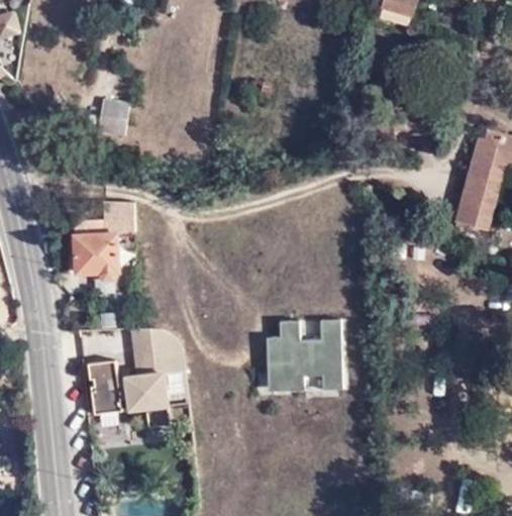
[(384,0),(381,8),(409,17),(414,0),(384,0)]
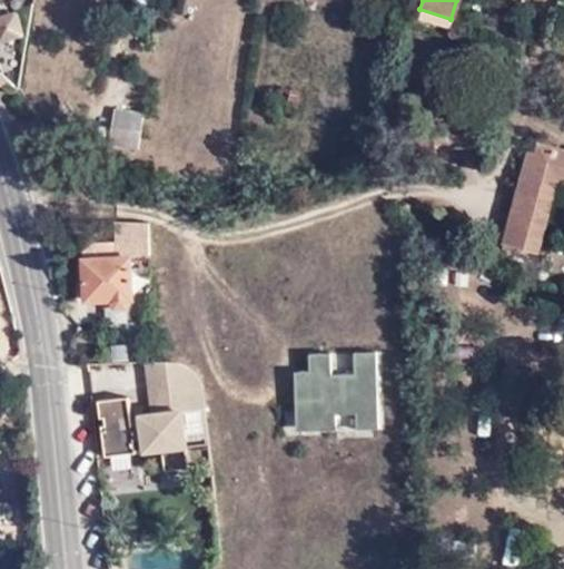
[(446,29),(451,19),(419,9),(417,19),(446,29)]
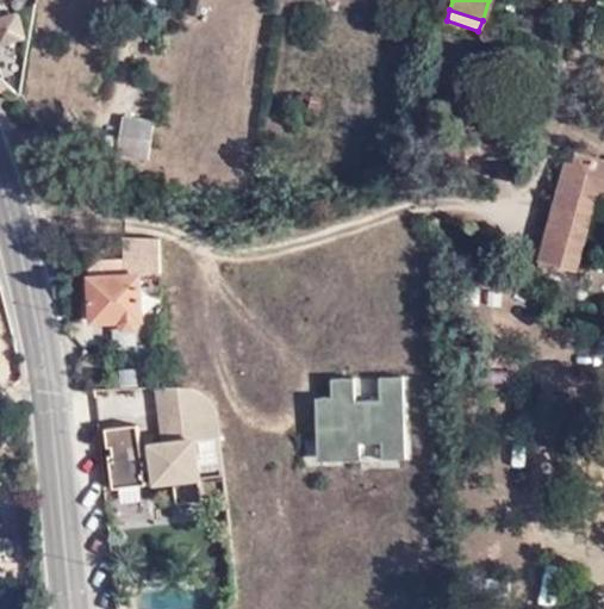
[(120,116),(114,154),(144,159),(151,120),(120,116)]
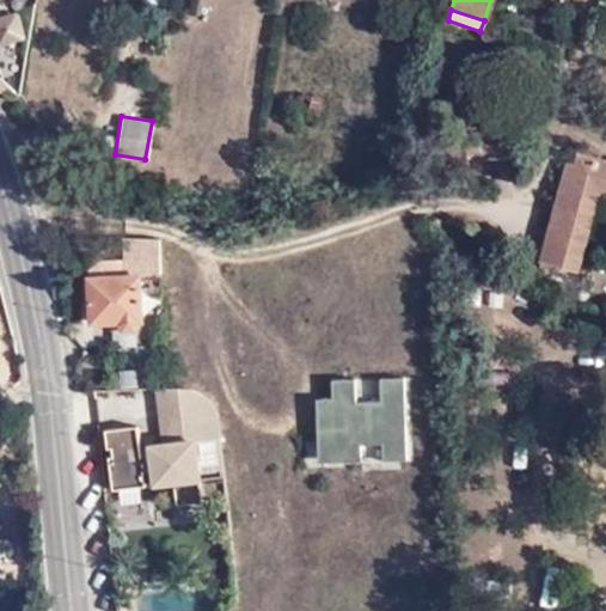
[(605,160),(576,153),(575,163),(567,162),(557,201),(593,209),(598,191),(605,193),(605,160)]
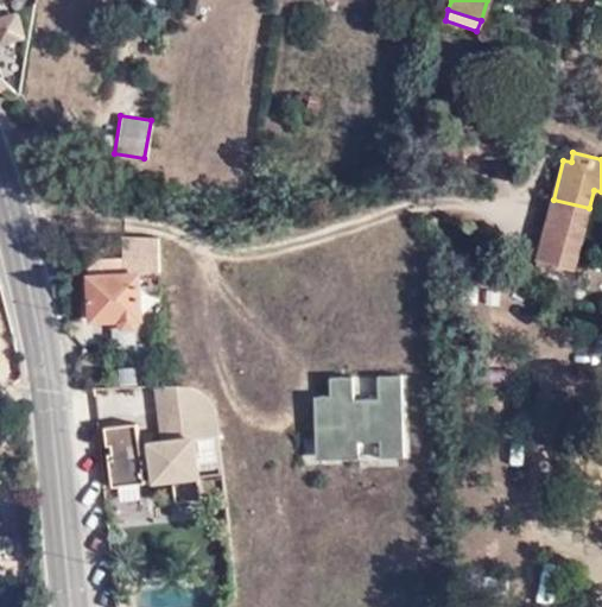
[(574,270),(589,208),(553,200),(563,160),(562,159),(537,259),(574,270)]
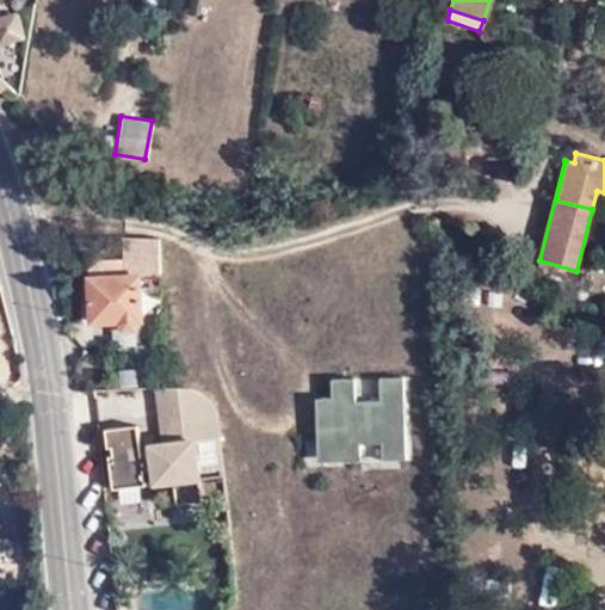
[(134,272),(154,272),(154,234),(117,235),(117,276),(85,276),(86,318),(110,316),(115,324),(128,324),(134,313),(134,272)]
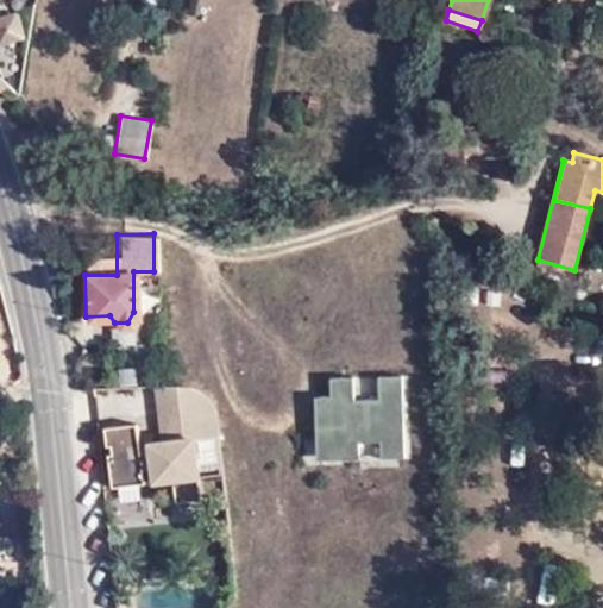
[(111,367),(112,387),(131,386),(130,365),(111,367)]
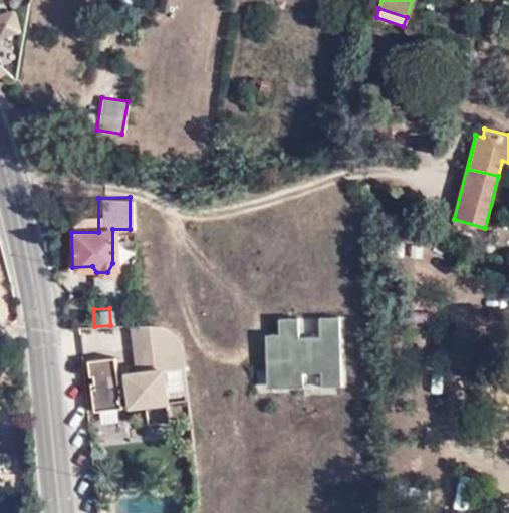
[(338,382),(335,316),(318,317),(319,335),(295,336),(294,317),(277,318),(278,335),(264,336),(266,387),(299,386),(298,371),(320,370),(320,383),(338,382)]
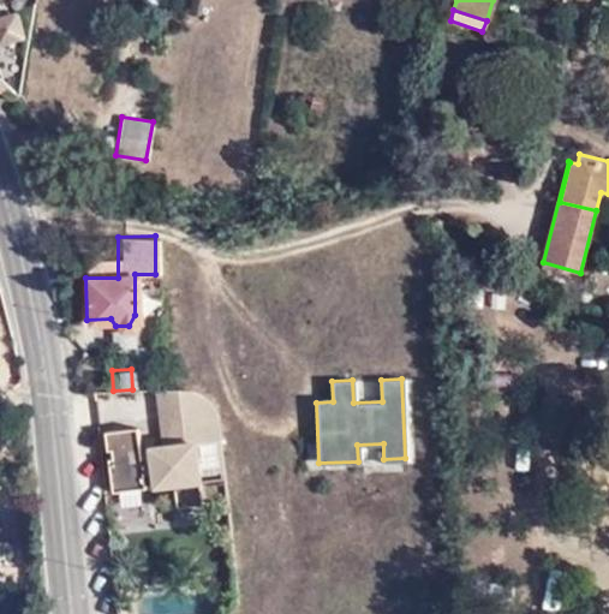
[(174,508),(201,505),(197,481),(221,477),(218,441),(216,423),(213,409),(207,401),(199,394),(190,389),(178,387),(185,443),(162,446),(148,448),(149,457),(139,457),(136,427),(102,431),(105,451),(108,449),(109,458),(106,458),(109,492),(143,488),(141,474),(150,472),(153,487),(171,484),(174,508)]
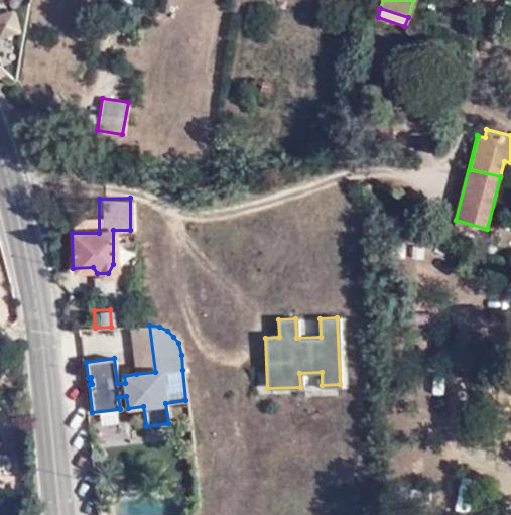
[(136,374),(155,372),(149,325),(132,327),(130,327),(130,328),(136,374)]
